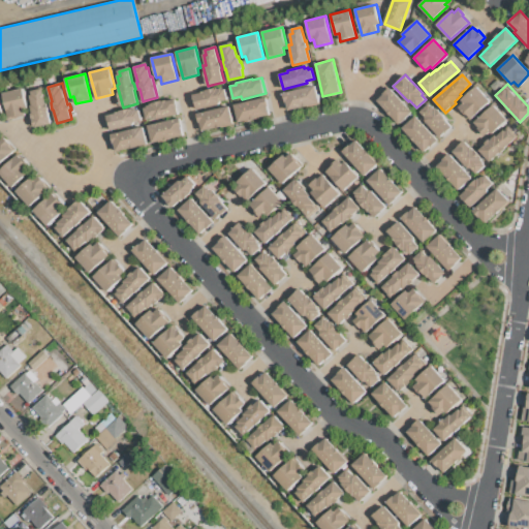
[(314,86),(319,102),(289,111),(287,101),(285,101),(283,93),(314,86)]
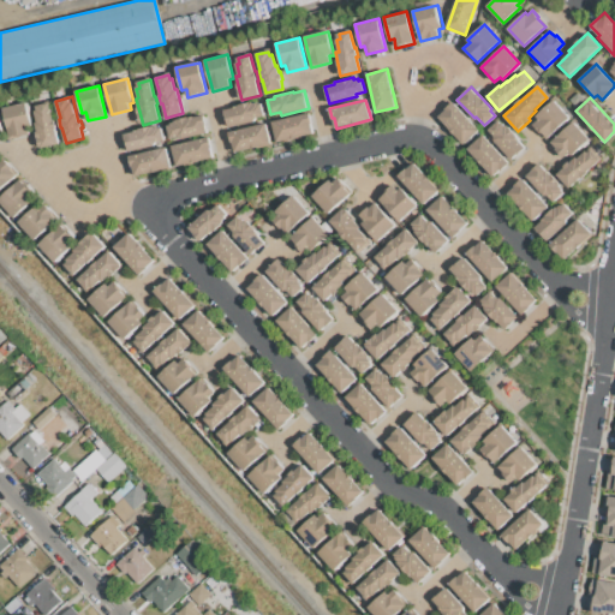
[(554,100),(569,118),(547,139),(533,125),(538,120),(536,117),(554,100)]
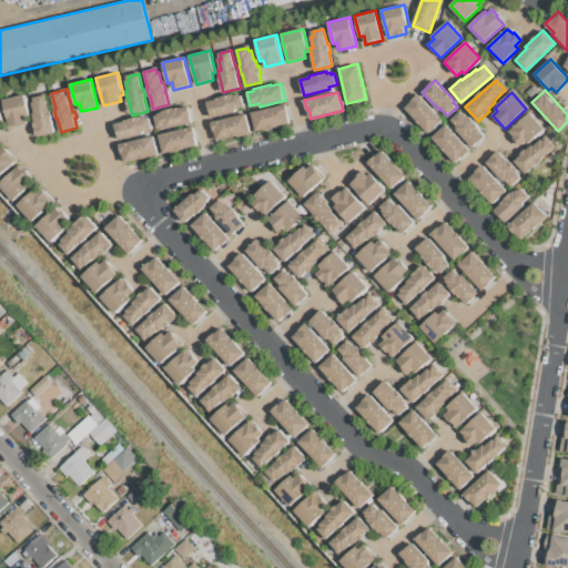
[(208,102),(216,100),(216,98),(234,93),(234,95),(242,94),(244,105),(235,108),(236,111),(212,118),(208,102)]
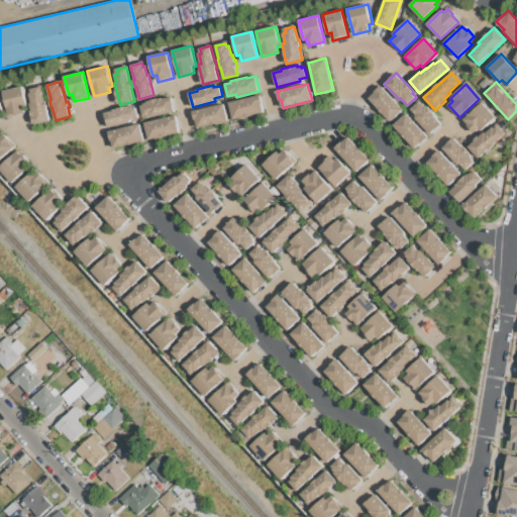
[(3,91),(22,86),(26,105),(23,106),(25,113),(9,117),(3,91)]
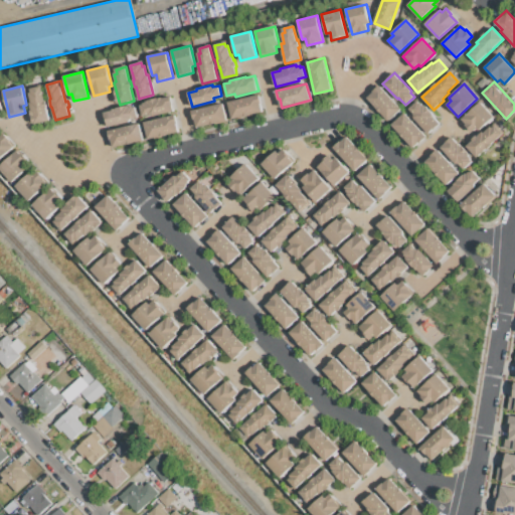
[(34,124),(30,111),(32,110),(31,104),(33,104),(30,94),(32,94),(31,89),(41,86),(44,101),(46,100),(48,108),(46,109),(49,120),(34,124)]
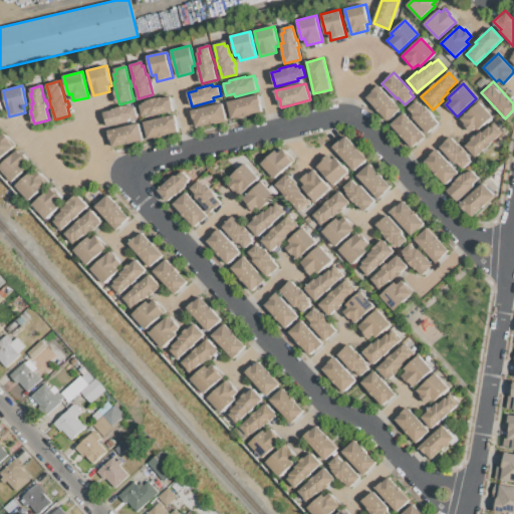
[(387,119),(367,97),(379,86),(400,108),(387,119)]
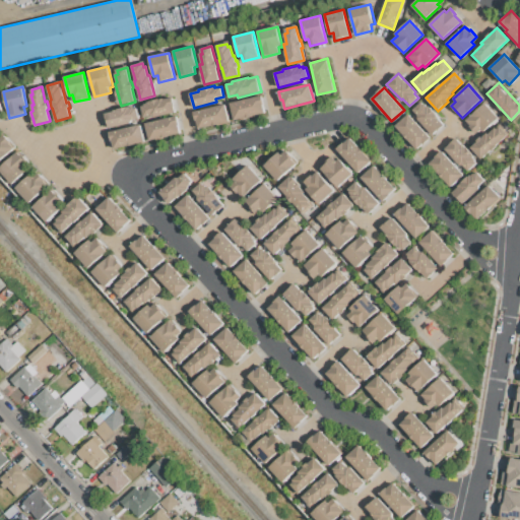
[(231,103),(262,94),(264,104),(263,105),(265,113),(235,120),(231,103)]
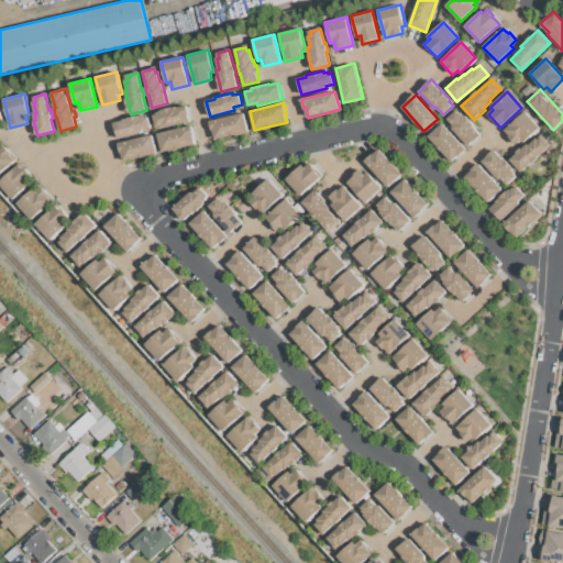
[(186,106),(189,121),(167,127),(166,124),(155,127),(152,114),(159,112),(159,110),(177,106),(177,108),(186,106)]
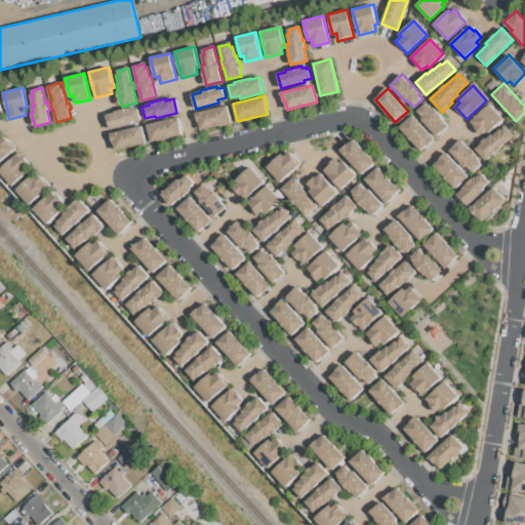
[(436,136),(419,117),(421,116),(416,110),(426,103),(431,108),(432,107),(448,125),(436,136)]
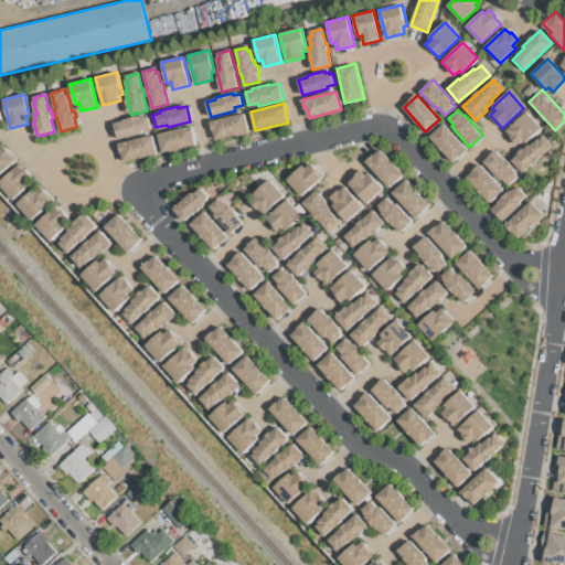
[(526,112),(542,127),(525,144),(522,140),(518,145),(505,131),(526,112)]
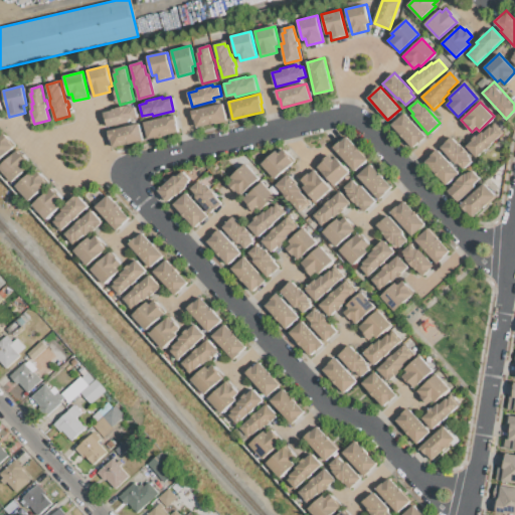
[(191,111),(222,103),(226,120),(197,127),(195,119),(194,120),(191,111)]
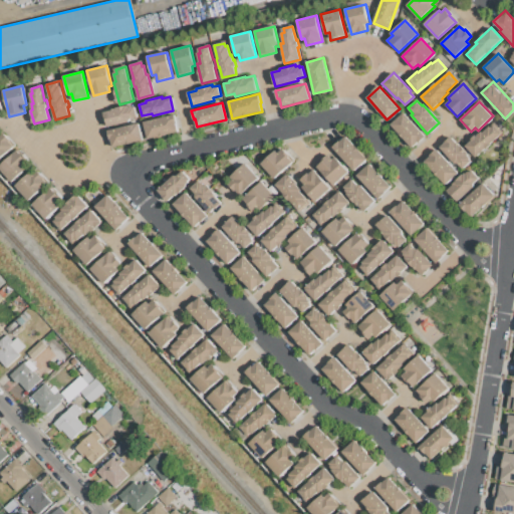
[(103,110),(127,104),(127,106),(132,105),(133,106),(135,106),(138,117),(129,119),(129,121),(107,127),(103,110)]
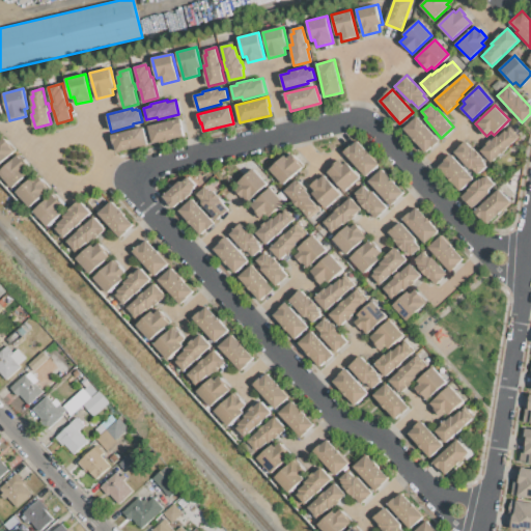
[(404,129),(417,117),(439,140),(425,151),(404,129)]
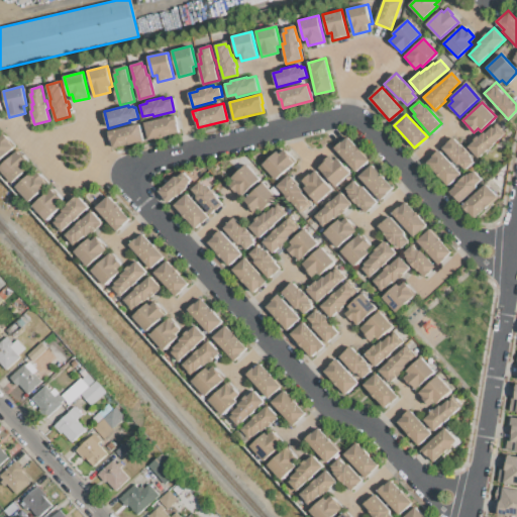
[(144,122),(176,115),(178,124),(177,124),(179,132),(149,139),(144,122)]
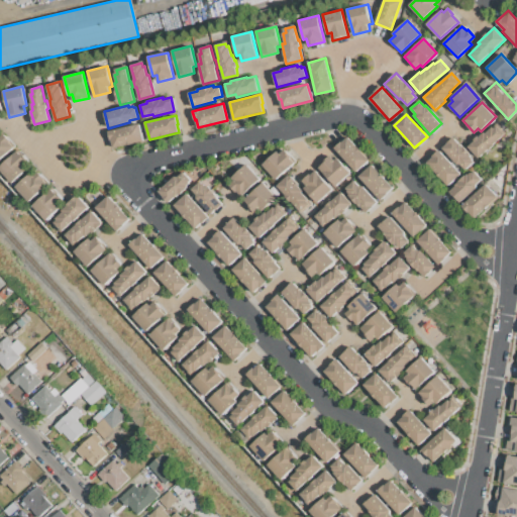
[(110,131),(138,123),(143,141),(114,148),(110,131)]
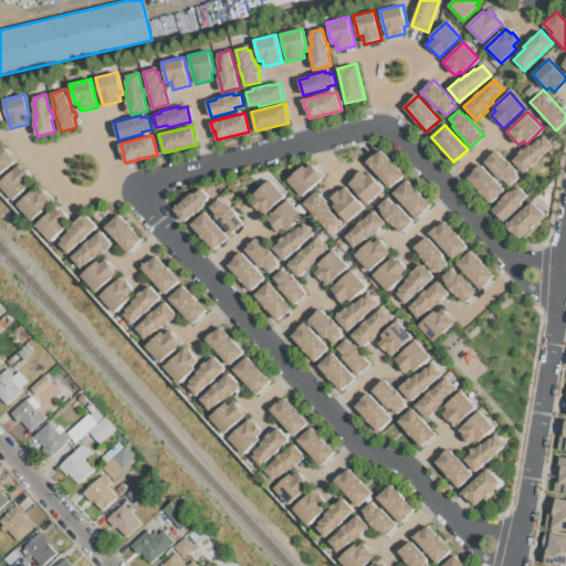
[(513,160),(519,154),(523,149),(523,150),(530,144),(531,146),(537,138),(540,140),(543,137),(552,147),(524,173),(513,160)]
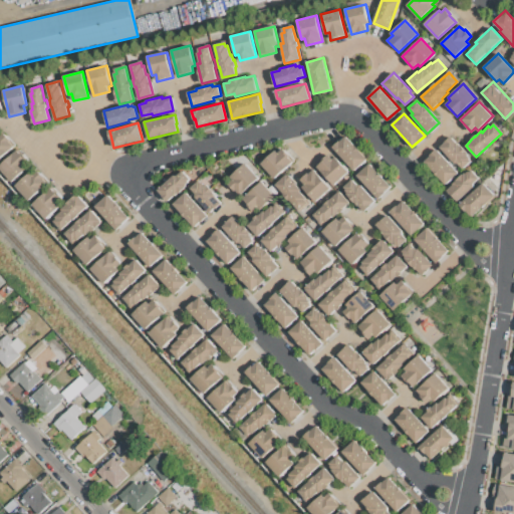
[(0,132),(14,147),(0,160),(0,132)]
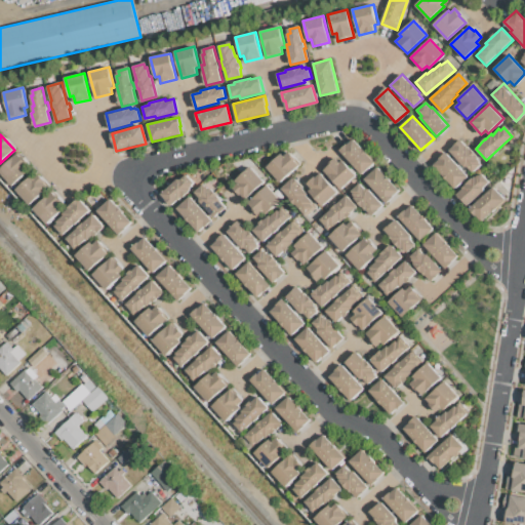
[(362,173),(340,151),(355,138),(362,146),(360,148),(374,162),(362,173)]
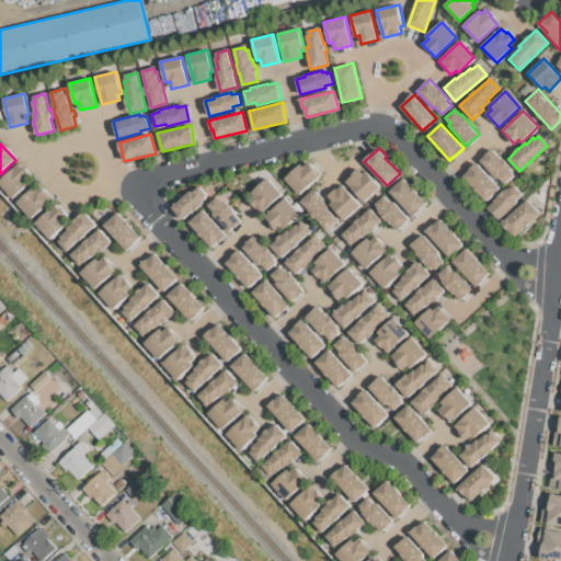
[(480,160),(492,148),(516,174),(505,184),(499,178),(497,180),(480,160)]
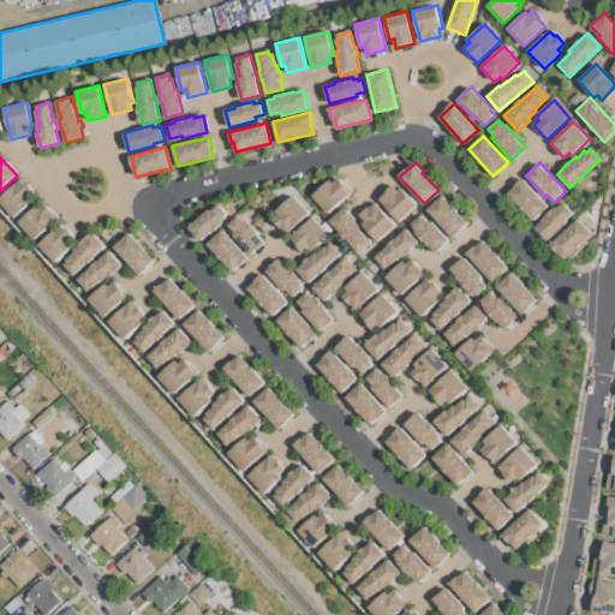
[(329,180),(333,184),(339,178),(344,183),(342,185),(350,193),(329,213),(312,196),(329,180)]
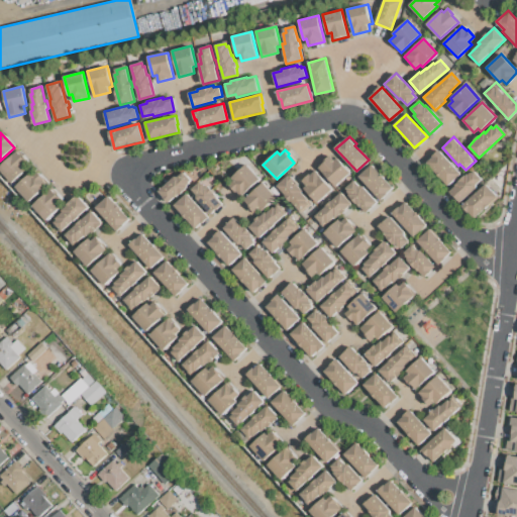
[(427,163),(432,157),(439,150),(460,174),(448,185),(427,163)]
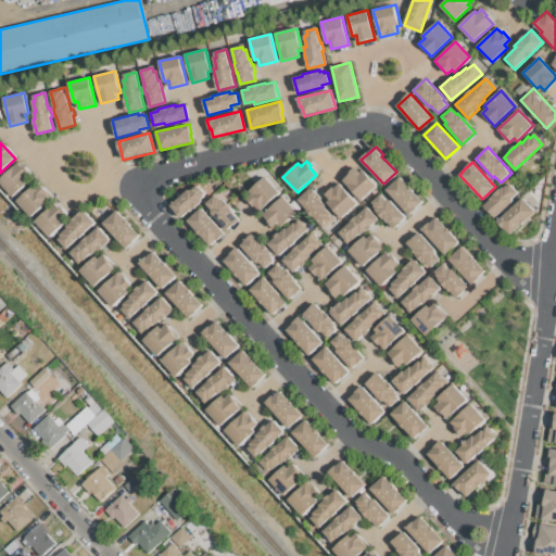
[(0,180),(19,163),(35,179),(14,198),(0,182),(0,180)]
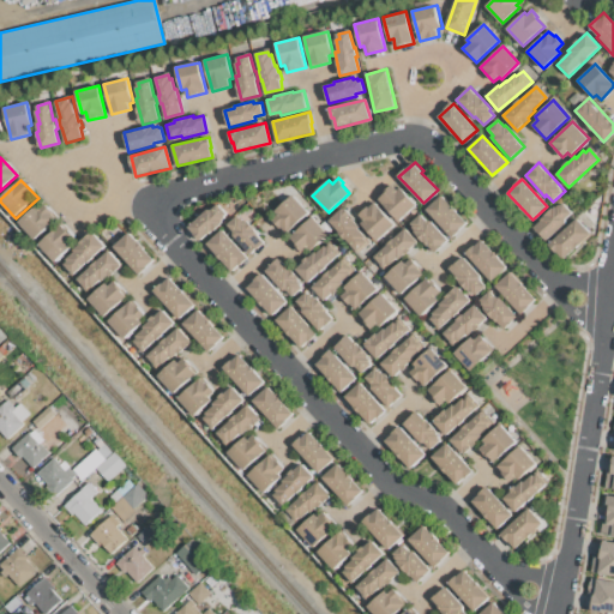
[(401,187),(416,205),(399,221),(378,197),(392,184),(397,191),(401,187)]
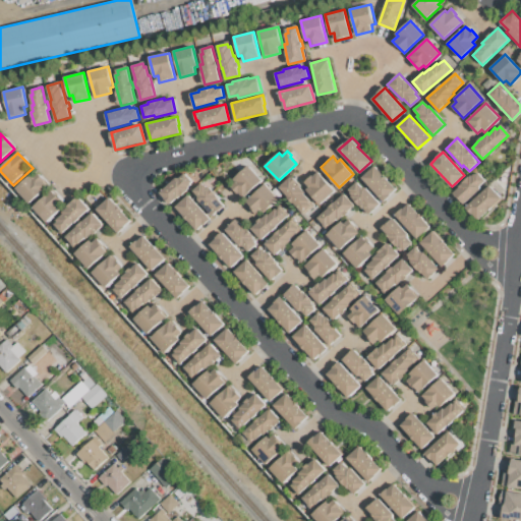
[(251,162),(266,177),(242,198),(229,183),(251,162)]
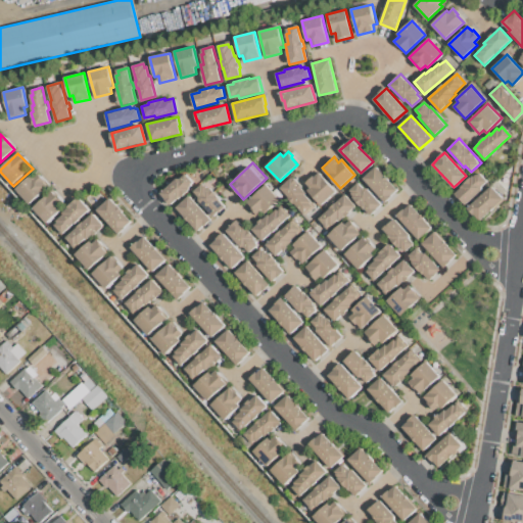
[(384,202),(363,179),(376,167),(397,190),(384,202)]
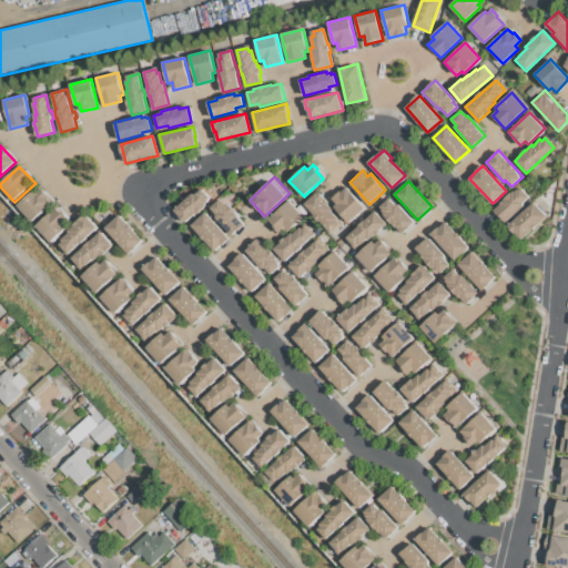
[(346,186),(365,208),(348,222),(330,202),(333,200),(332,198),(340,191),(341,192),(346,186)]
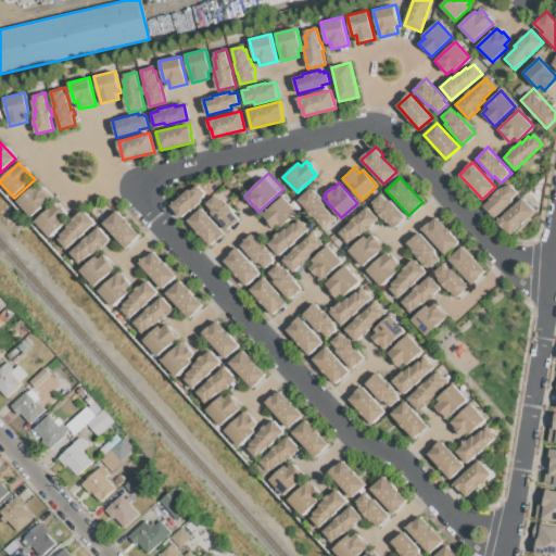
[(483,204),(505,184),(506,186),(509,184),(518,192),(512,198),(513,200),(495,217),(483,204)]
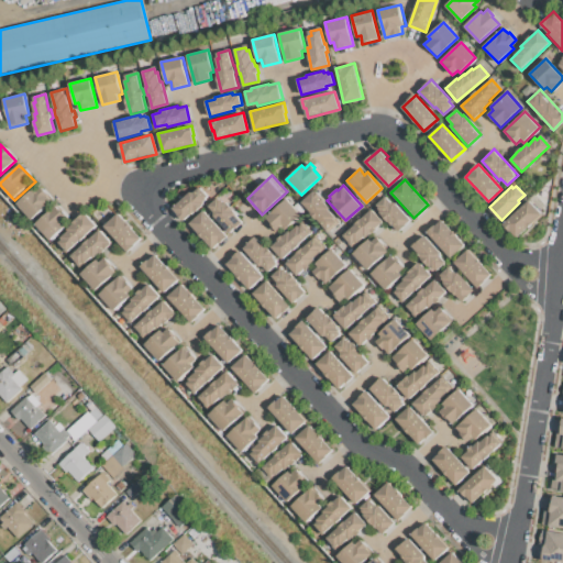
[(32,221),(17,205),(36,187),(39,190),(43,187),(48,195),(47,196),(53,201),(32,221)]
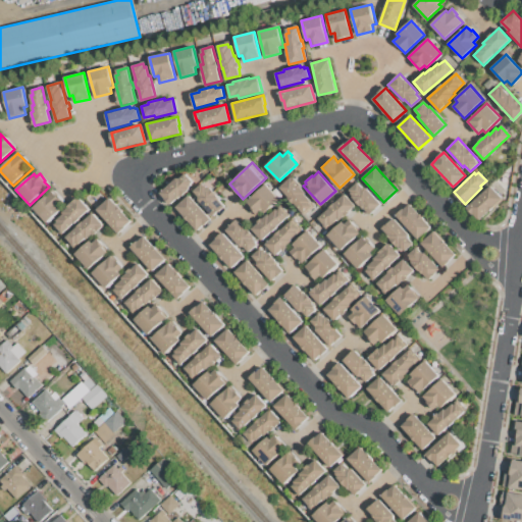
[(160,193),(177,177),(179,179),(186,173),(193,181),(190,185),(192,186),(171,205),(160,193)]
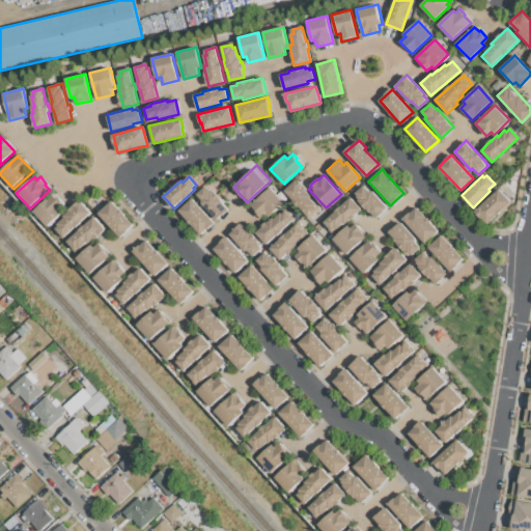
[(285,190),(297,179),(312,196),(310,198),(320,208),(310,219),(299,206),(298,207),(292,201),(294,200),(285,190)]
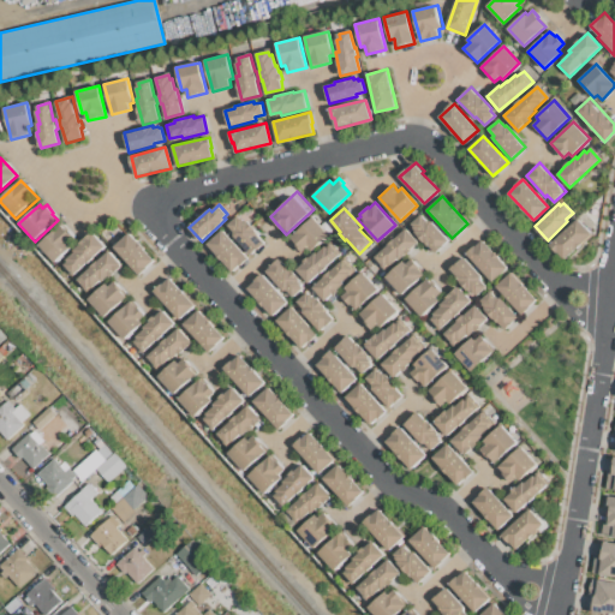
[(316,213),(333,231),(311,251),(309,248),(303,254),(288,239),(316,213)]
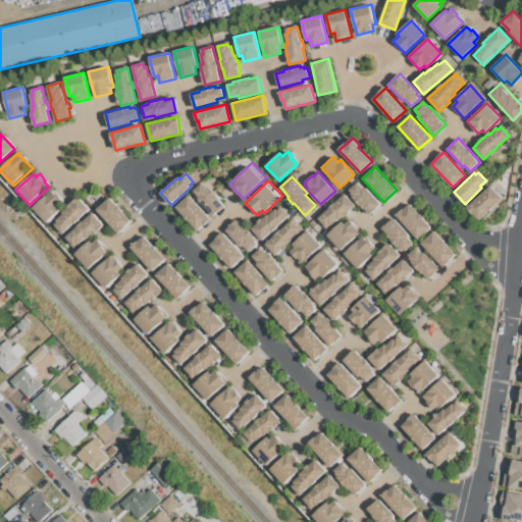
[(213,216),(197,199),(199,198),(193,191),(202,183),(207,189),(209,187),(217,195),(216,196),(224,206),(213,216)]
